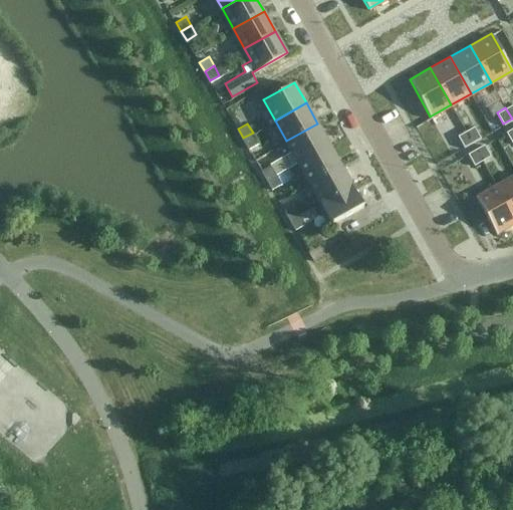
[(298,161),(328,144),(317,123),(286,141),(298,161)]
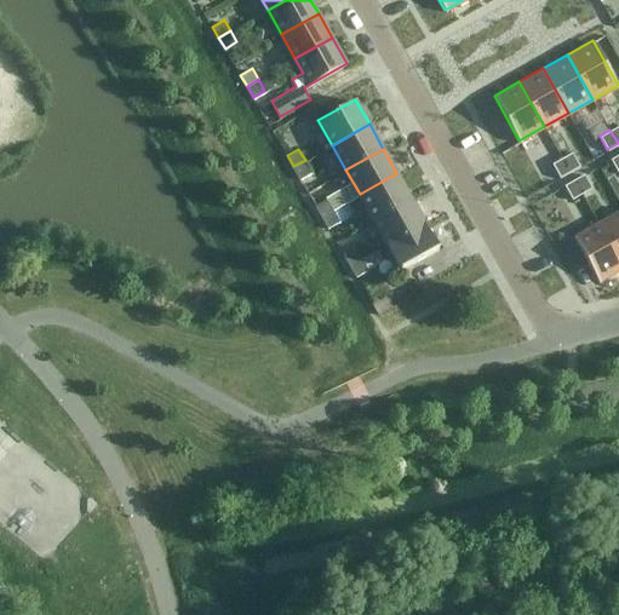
[(572,151),(561,156),(569,171),(579,165),(572,151)]
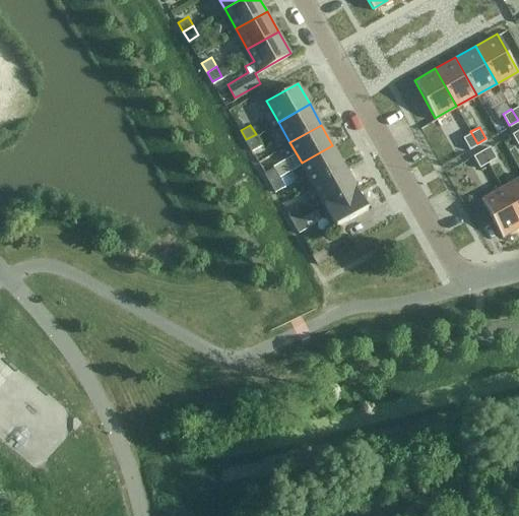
[(470,131),(462,136),(469,147),(477,143),(470,131)]
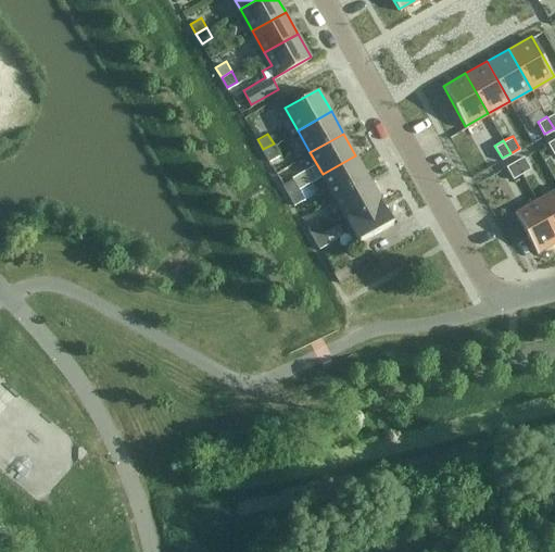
[(274,143),(263,149),(269,160),(279,153),(274,143)]
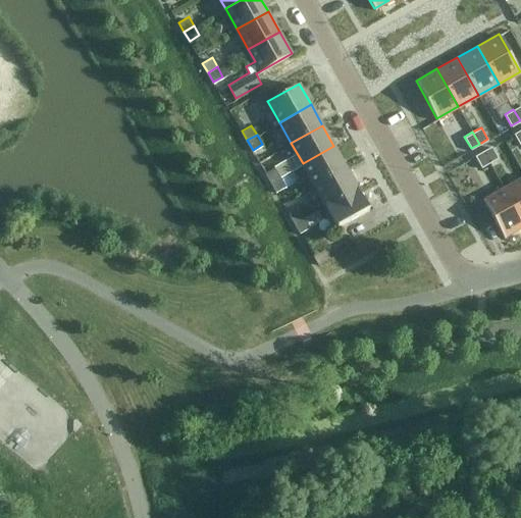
[(314,184),(346,166),(333,146),(303,163),(314,184)]
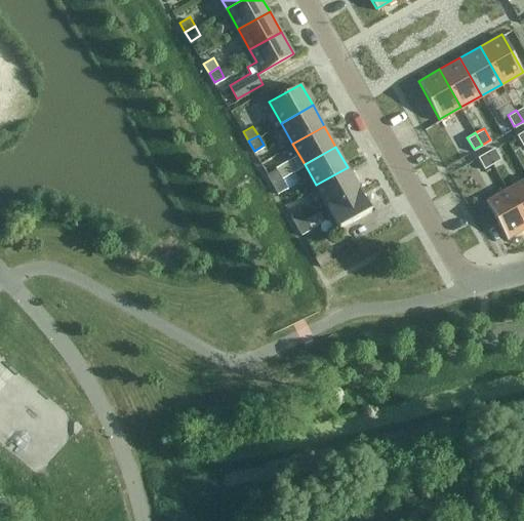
[(494,147),(485,151),(492,162),(500,158),(494,147)]
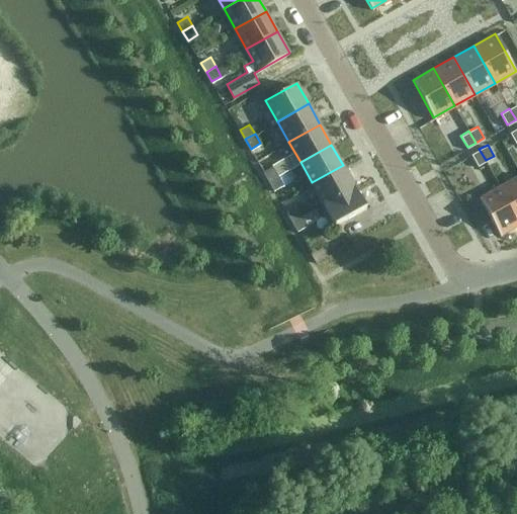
[(479,149),(470,154),(478,165),(486,160),(479,149)]
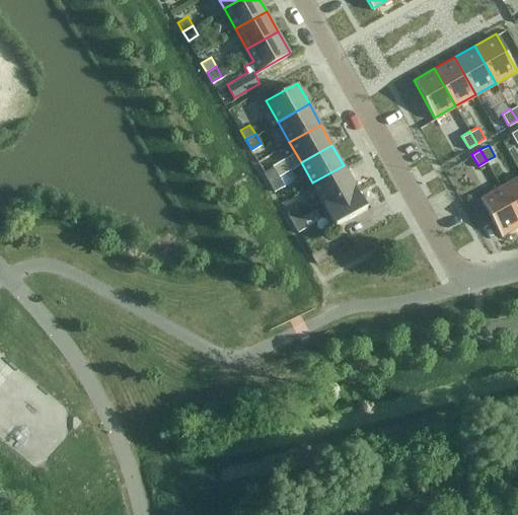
[(270,180),(279,174),(274,165),(264,170),(270,180)]
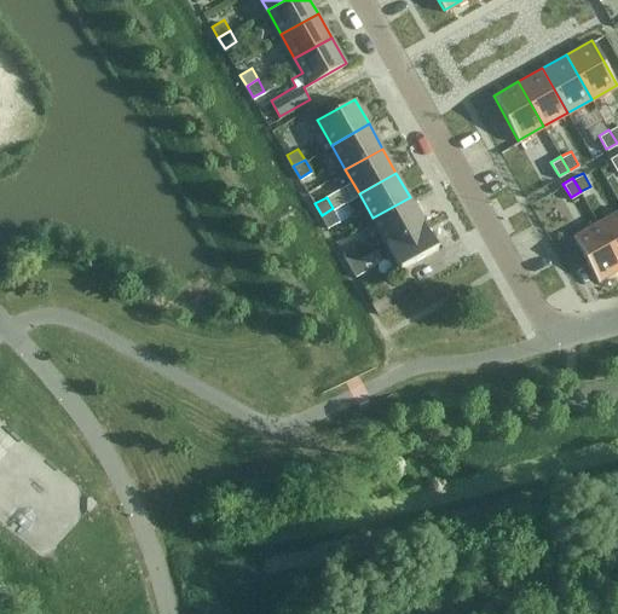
[(386,243),(423,221),(410,197),(373,218),(386,243)]
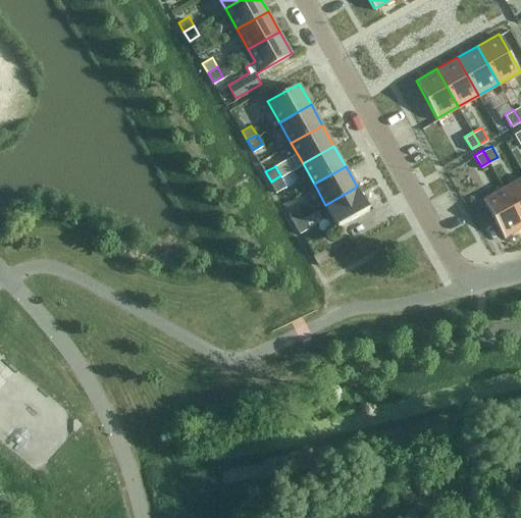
[(285,185),(280,175),(271,182),(276,191),(285,185)]
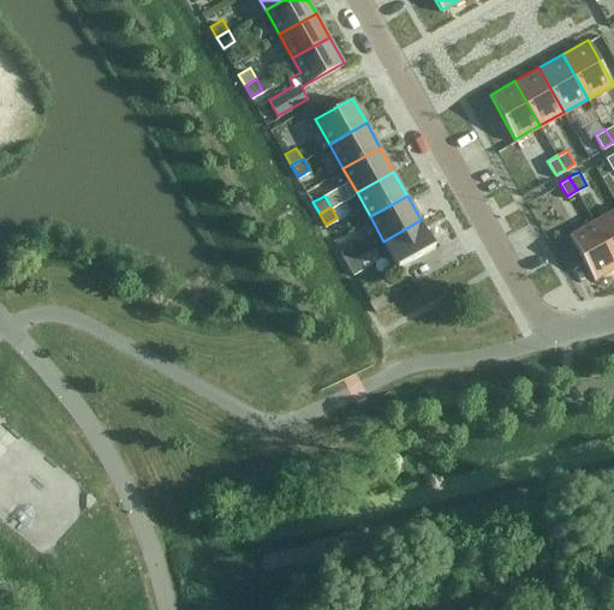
[(613,208),(594,220),(613,256),(613,208)]
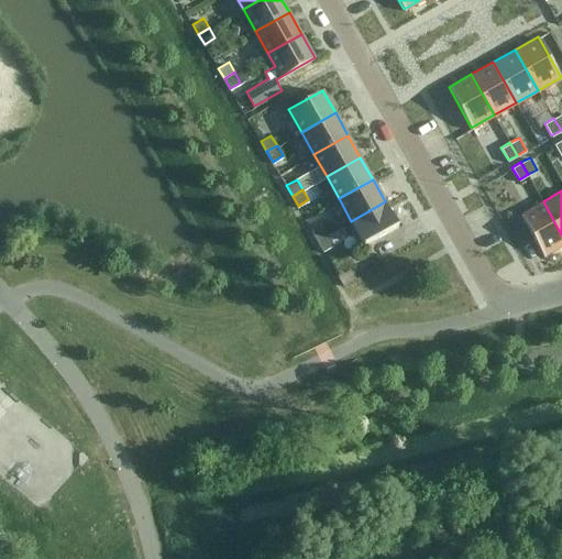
[(364,243),(398,225),(385,201),(351,221),(364,243)]
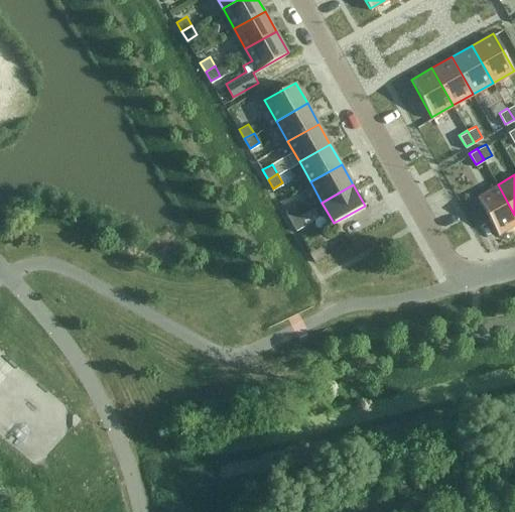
[(514,215),(498,184),(477,197),(498,234),(514,224),(514,215)]
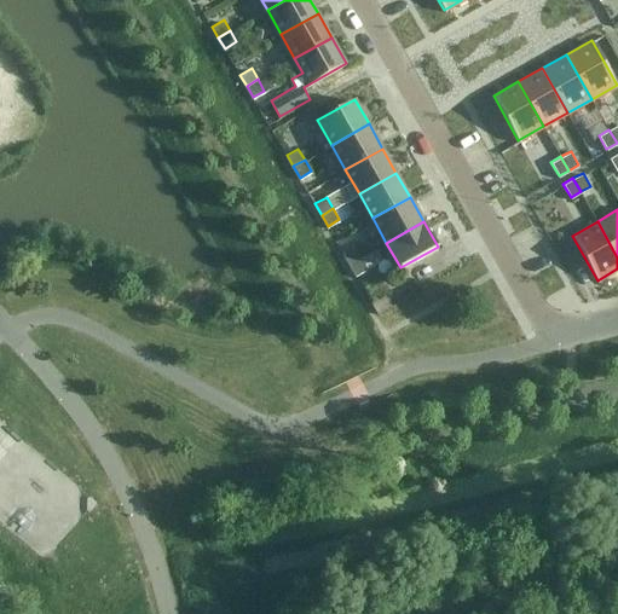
[(350,264),(361,256),(354,245),(344,252),(350,264)]
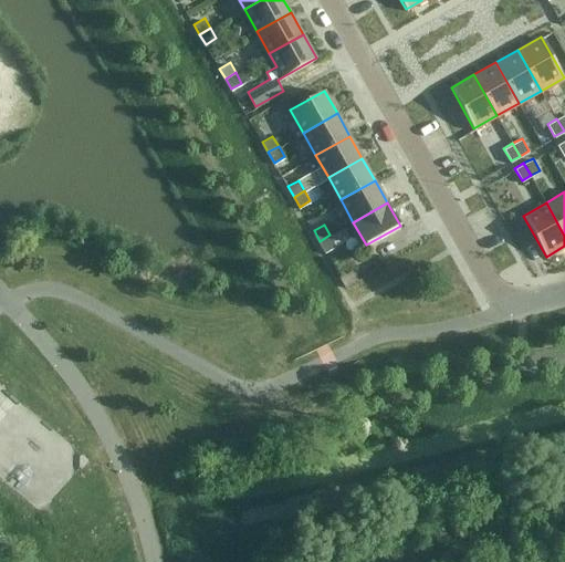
[(325,251),(336,245),(346,239),(339,229),(330,235),(320,241),(325,251)]
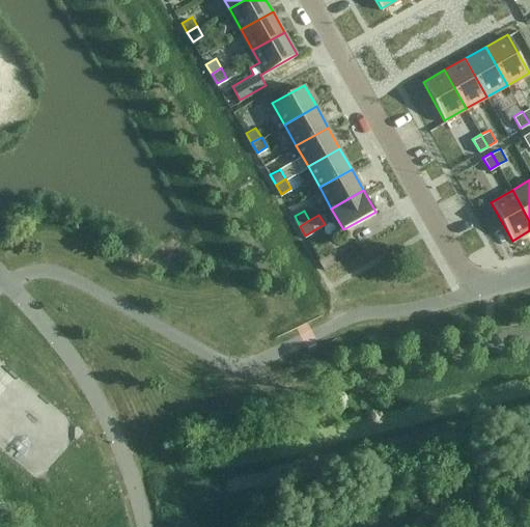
[(330,252),(318,258),(323,267),(334,260),(330,252)]
